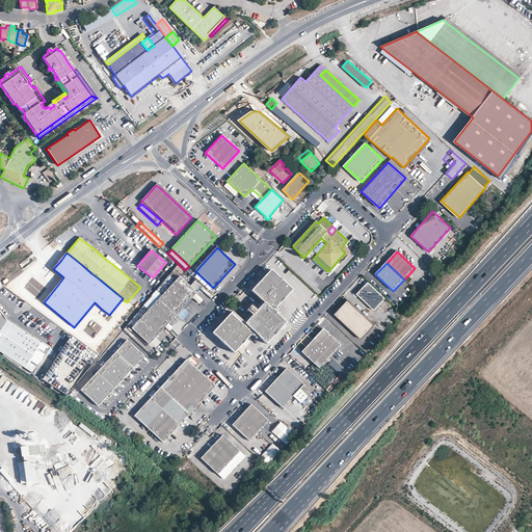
[(286,323),(273,312),(293,290),(271,270),(251,292),(264,303),(244,325),(232,313),(212,335),(234,354),(254,333),(266,345),(286,323)]
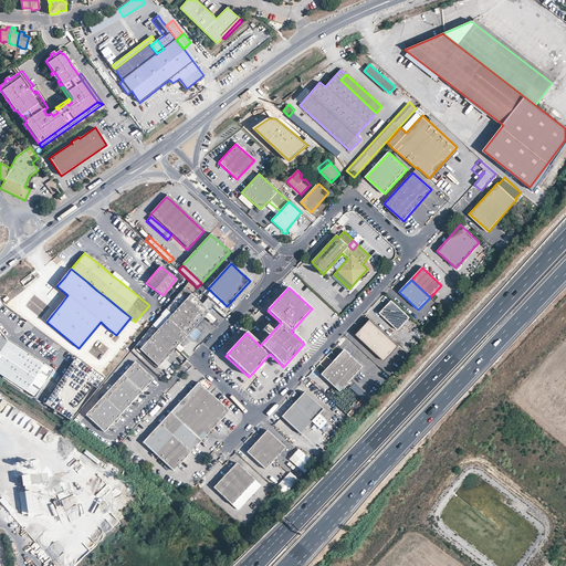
[(168,320),(187,336),(206,315),(210,311),(191,294),(168,320)]
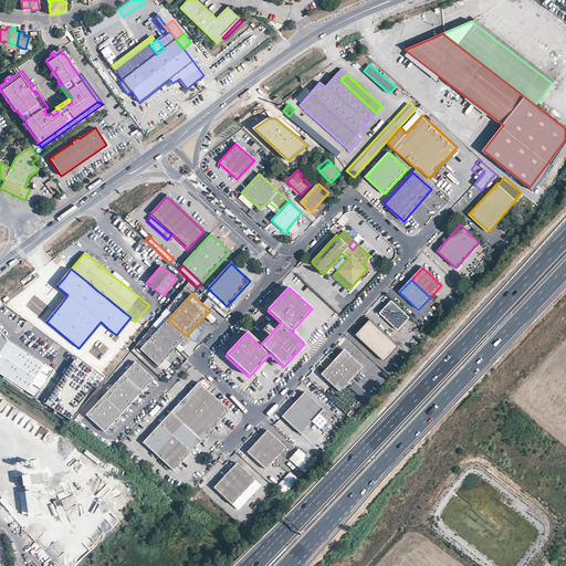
[(208,308),(213,303),(208,299),(203,304),(208,308)]
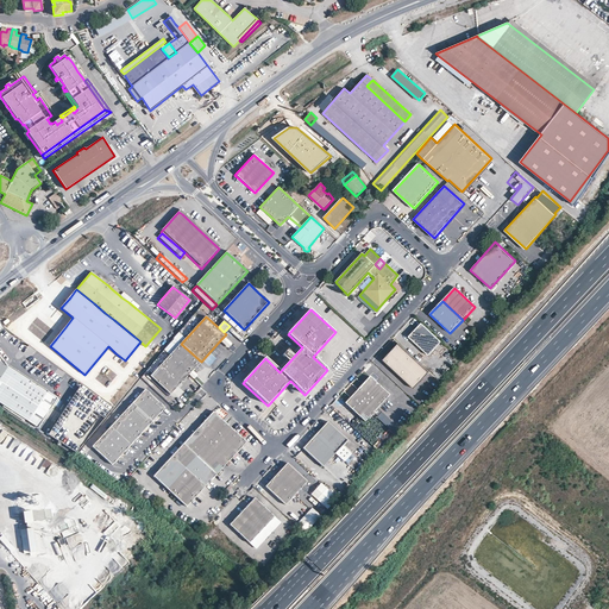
[(410,337),(429,355),(443,341),(422,324),(410,337)]
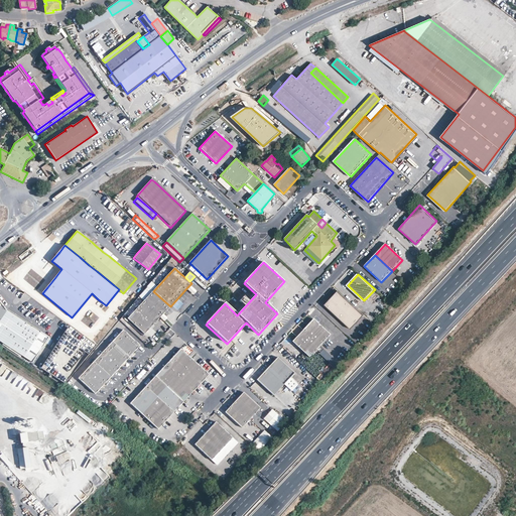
[(304,281),(309,285),(314,279),(309,275),(304,281)]
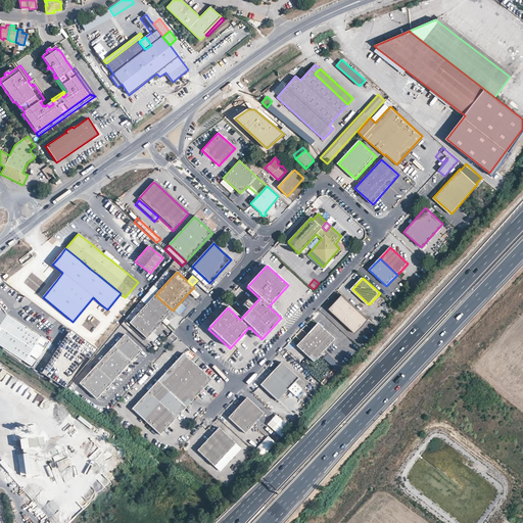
[(196,299),(200,295),(194,289),(190,292),(196,299)]
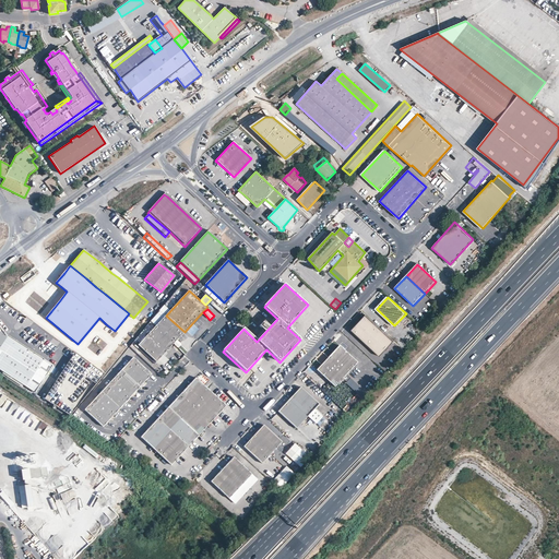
[(185,332),(166,316),(162,310),(161,311),(151,321),(157,325),(139,345),(158,363),(169,348),(185,332)]
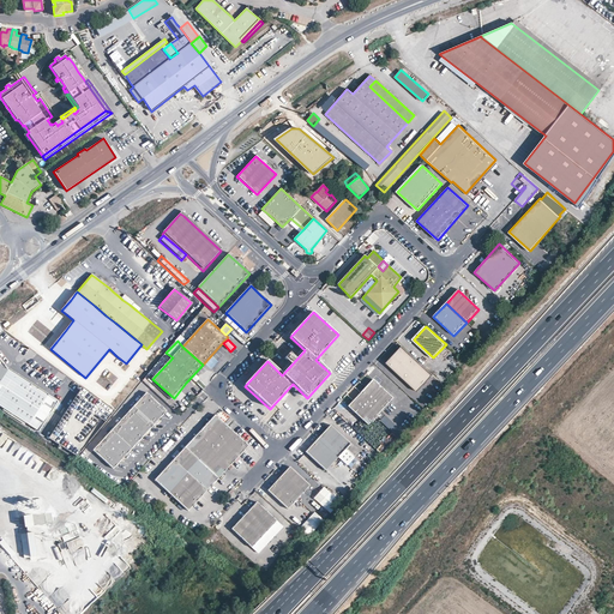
[(433,374),(403,347),(387,362),(419,391),(433,374)]
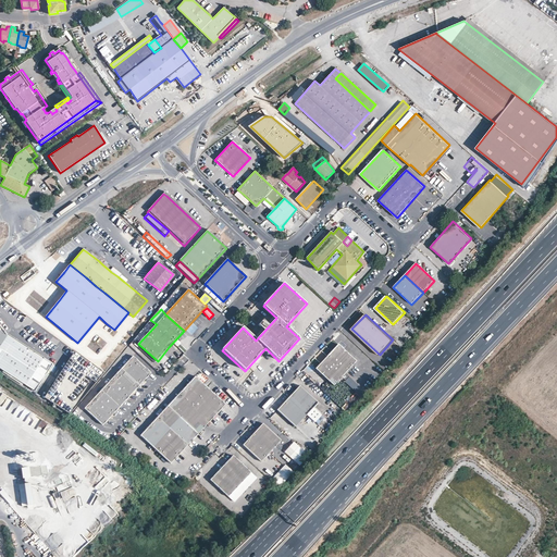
[(42,359),(9,336),(0,323),(0,369),(25,386),(36,369),(38,371),(47,376),(53,367),(53,366),(42,359)]
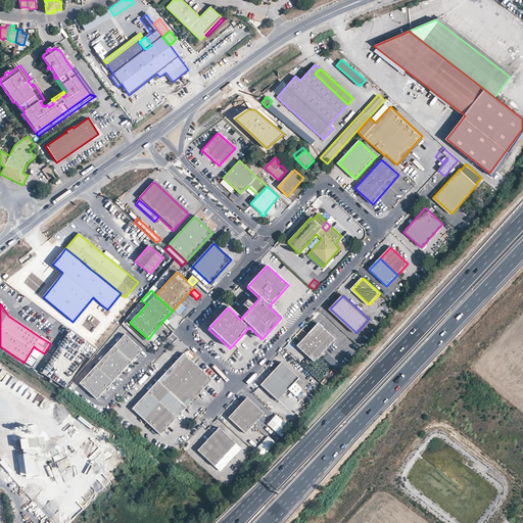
[(335,339),(318,323),(306,334),(324,350),(335,339)]
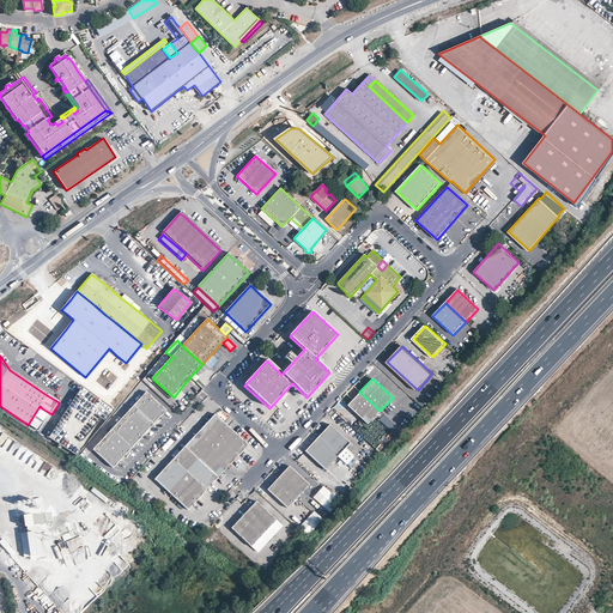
[(380,411),(359,392),(347,406),(368,424),(380,411)]
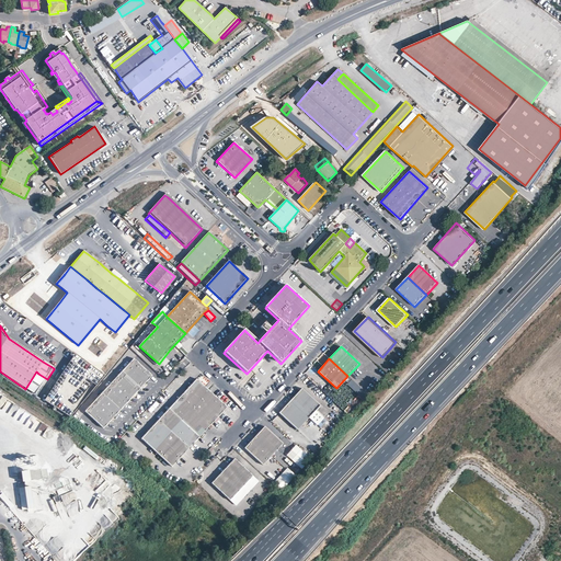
[(123,373),(141,390),(152,377),(134,359),(123,373)]
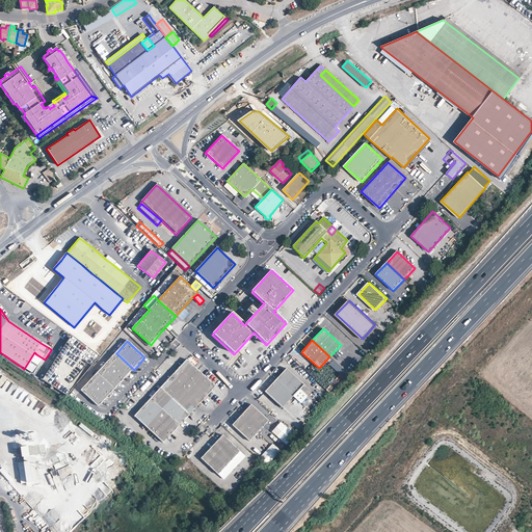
[(113,356),(131,373),(134,370),(116,353),(113,356)]
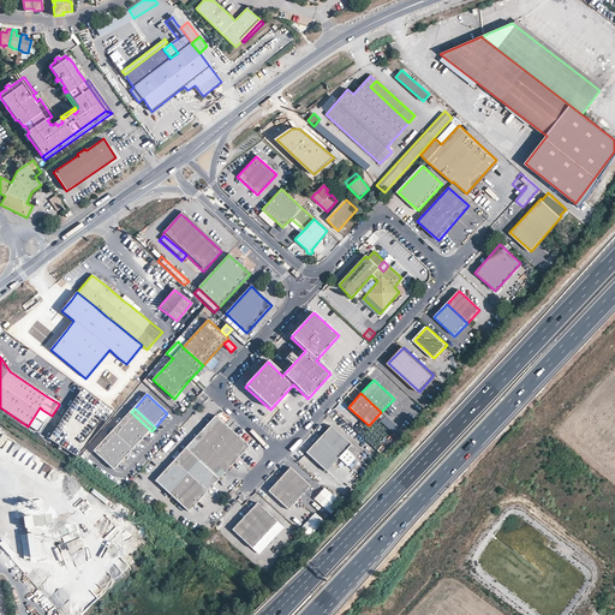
[(94,454),(113,472),(151,431),(131,412),(94,454)]
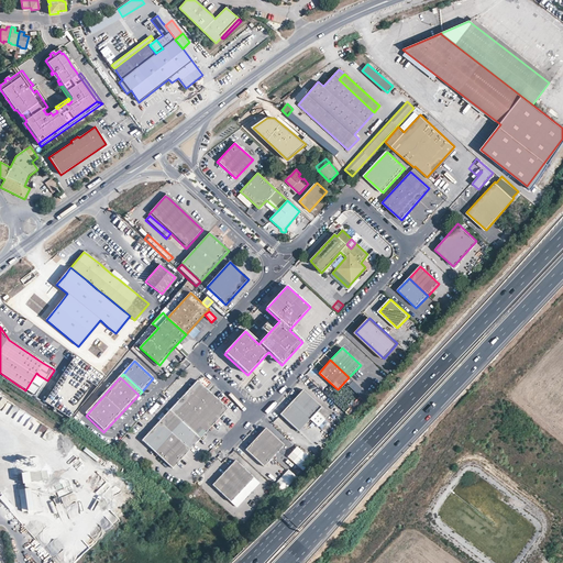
[(180,399),(211,428),(229,409),(207,389),(197,381),(180,399)]
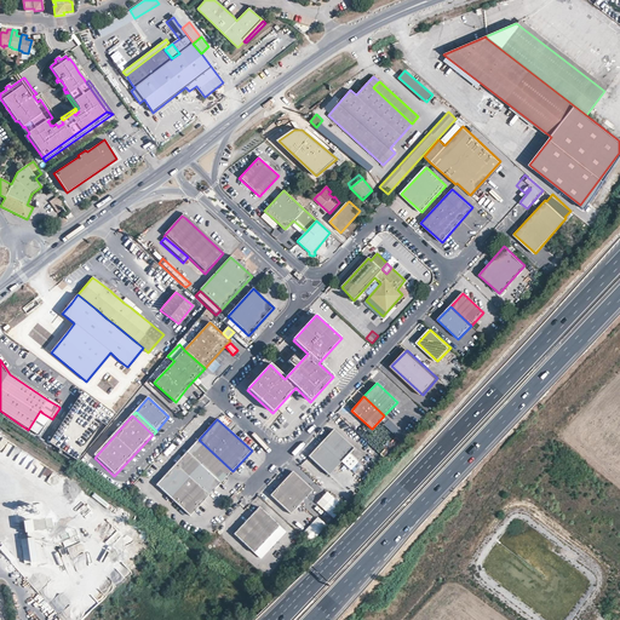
[(389,420),(385,423),(396,434),(400,431),(389,420)]
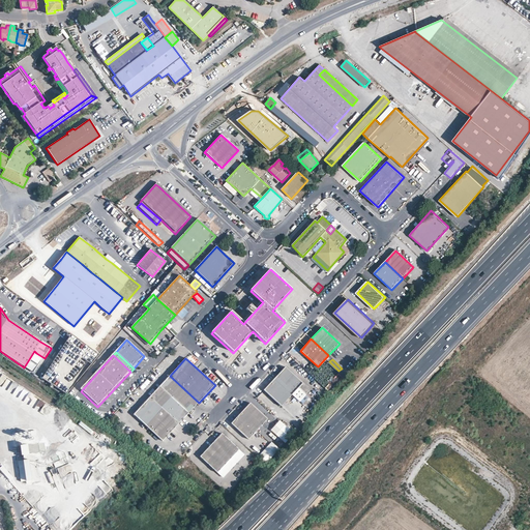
[(274,379),(292,394),(303,383),(286,366),(274,379)]
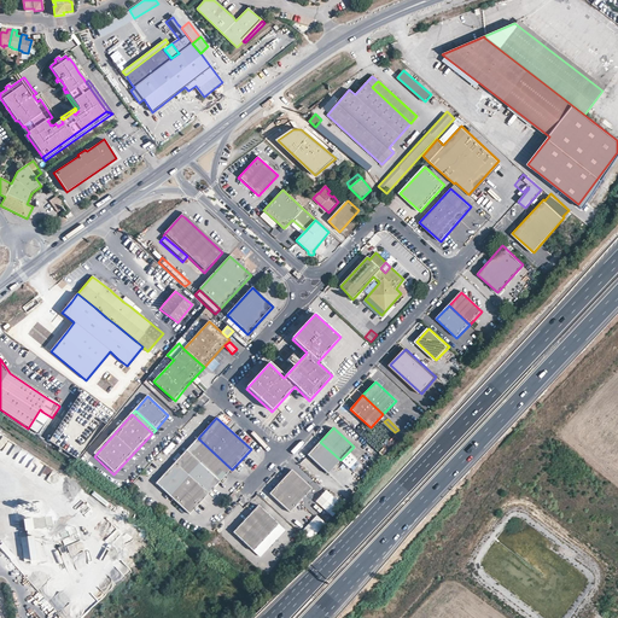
[(198,438),(175,464),(209,495),(232,470),(198,438)]
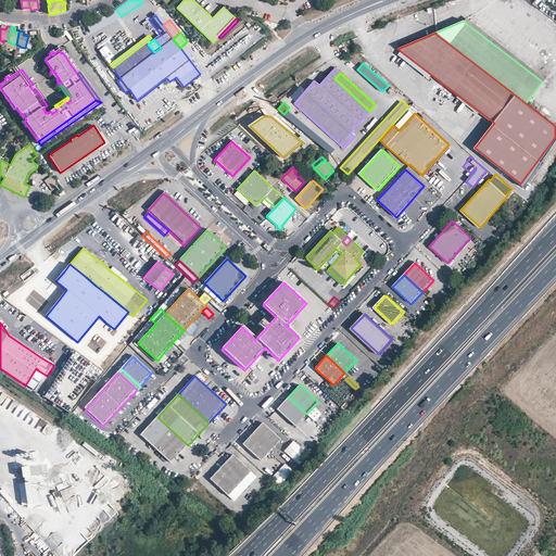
[(277,409),(295,426),(306,414),(288,397),(277,409)]
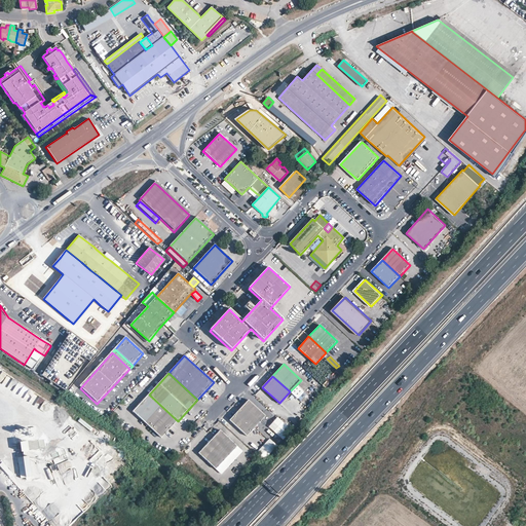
[(178,421),(149,395),(133,412),(162,439),(178,421)]
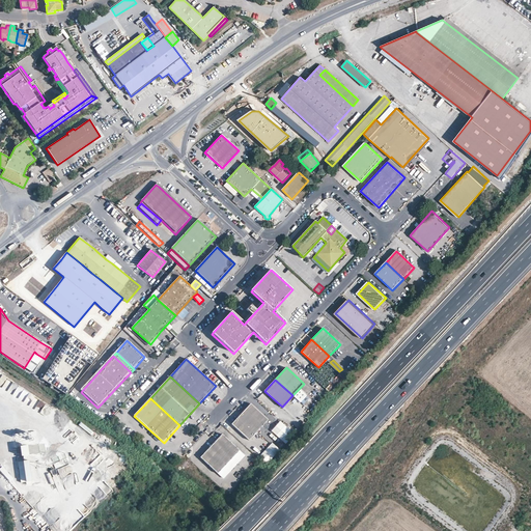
[(232,424),(250,442),(270,420),(252,403),(232,424)]
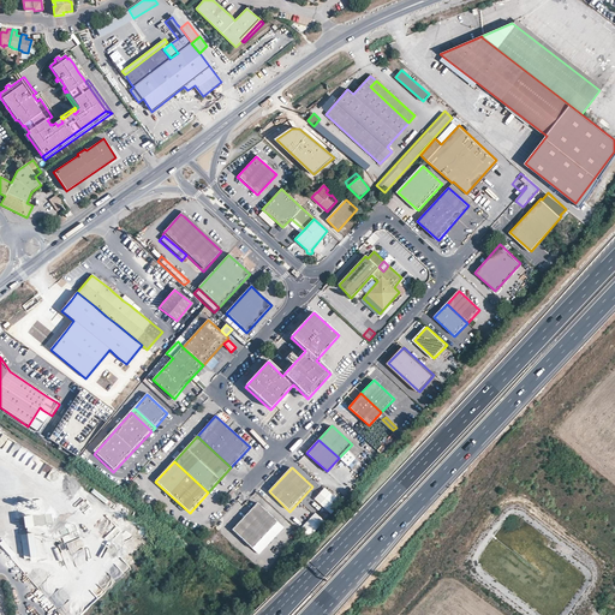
[(315,499),(330,514),(341,503),(326,488),(315,499)]
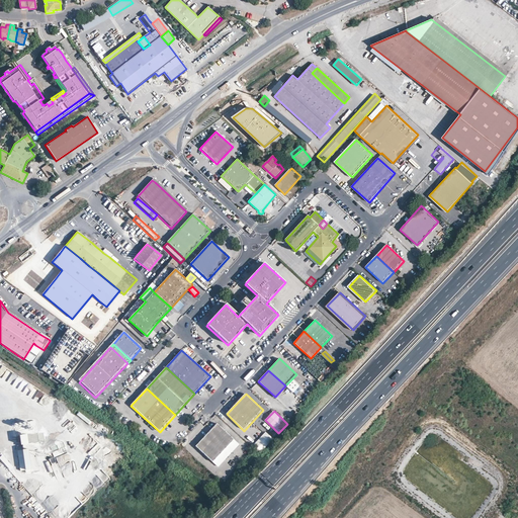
[(236,441),(218,425),(196,447),(197,448),(217,465),(220,463),(217,461),(236,441)]
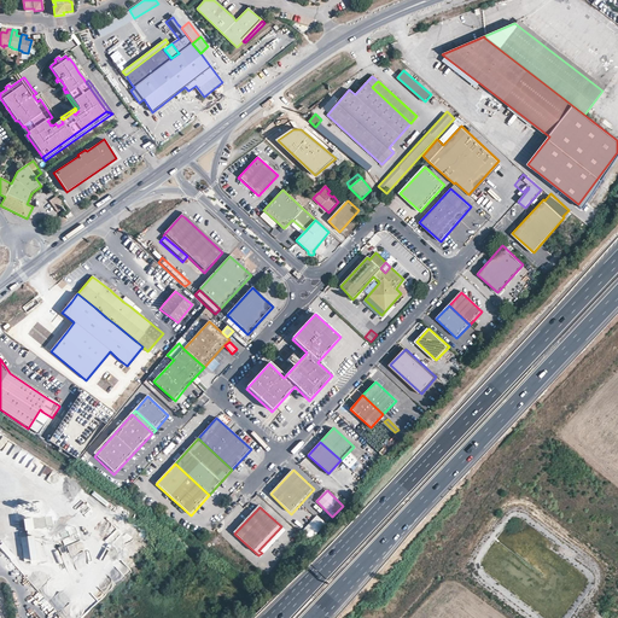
[(302,531),(310,540),(326,524),(318,516),(302,531)]
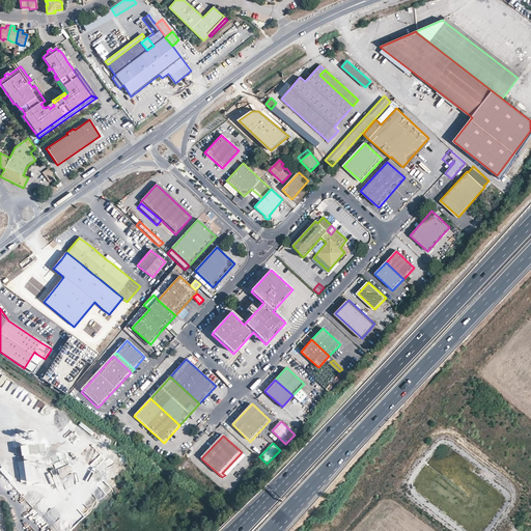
[(27,484),(32,484),(32,481),(33,481),(30,459),(28,459),(28,456),(31,456),(29,445),(22,446),(23,456),(24,456),(25,462),(19,462),(22,483),(26,482),(27,484)]
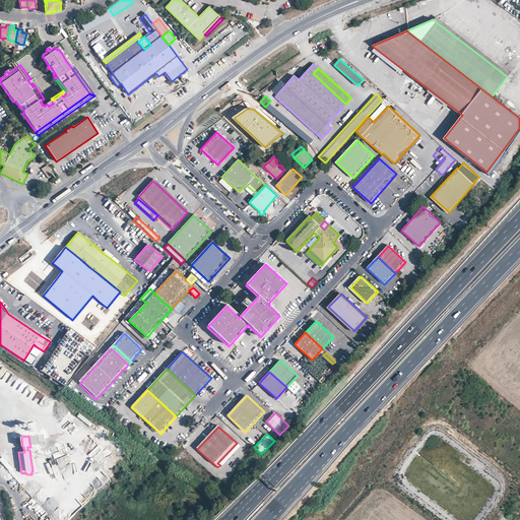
[(63,460),(65,463),(69,461),(66,455),(58,460),(59,462),(63,460)]
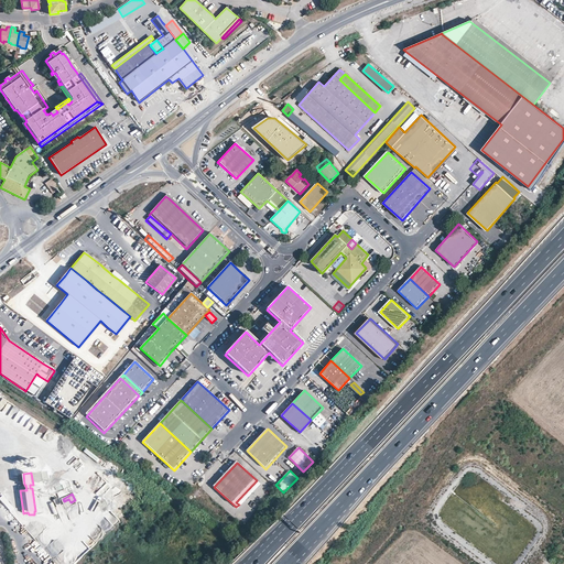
[(4,495),(0,498),(10,511),(14,509),(4,495)]
